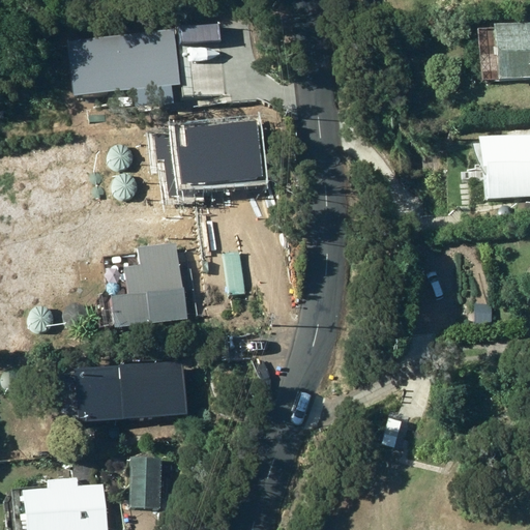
[(529,20),(495,21),(495,47),(497,47),(498,77),(529,76),(529,20)]
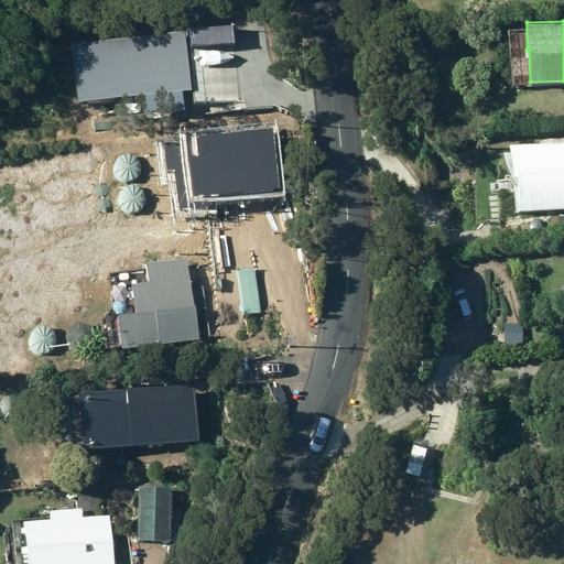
[(183,36),(66,50),(72,107),(190,94),(183,36)]
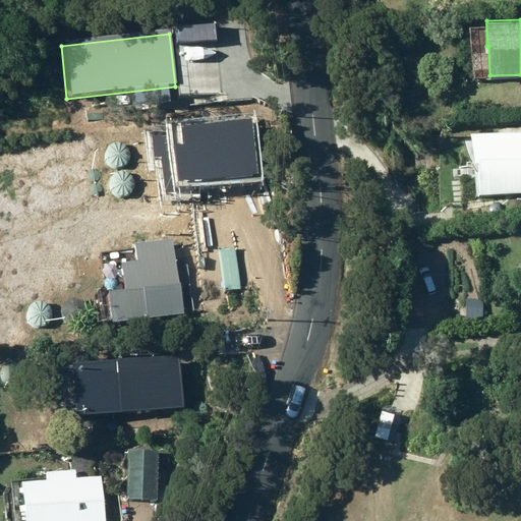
[(474,193),(520,190),(520,128),(471,131),(474,193)]
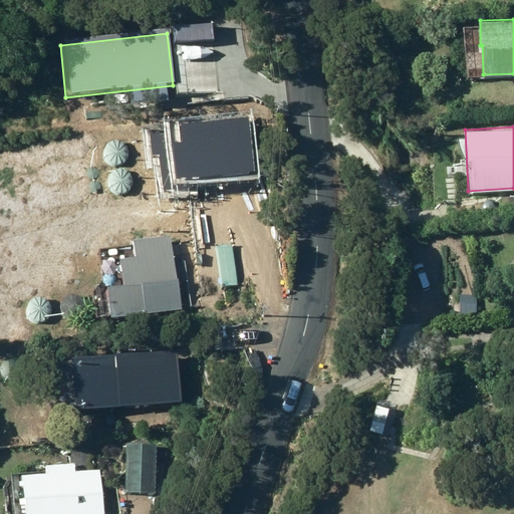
[(110,314),(181,307),(174,232),(133,237),(135,255),(120,256),(123,285),(107,286),(110,314)]
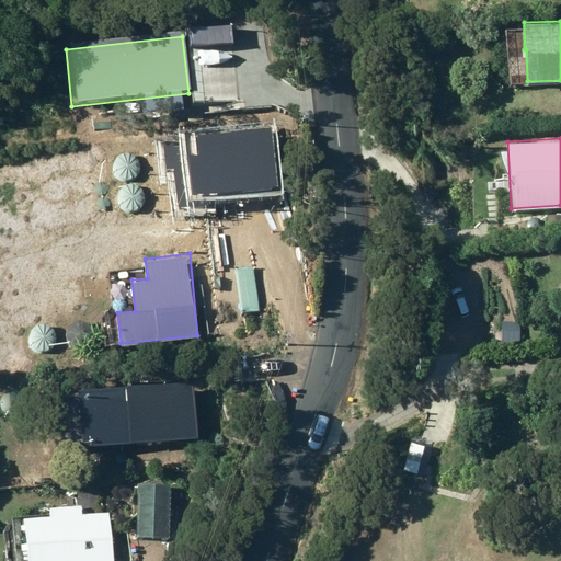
[(190,387),(76,396),(80,453),(194,444),(190,387)]
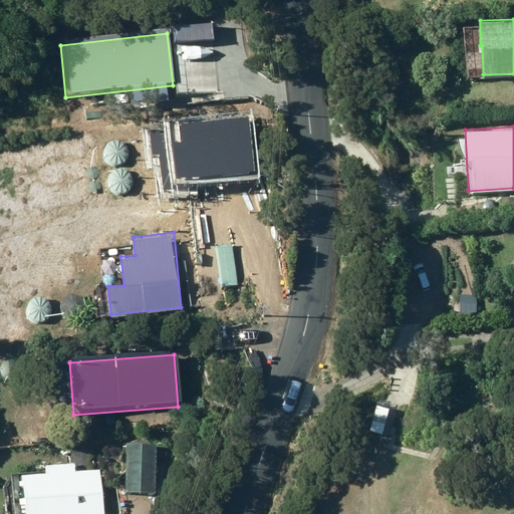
[(129,441),(126,489),(155,490),(157,442),(129,441)]
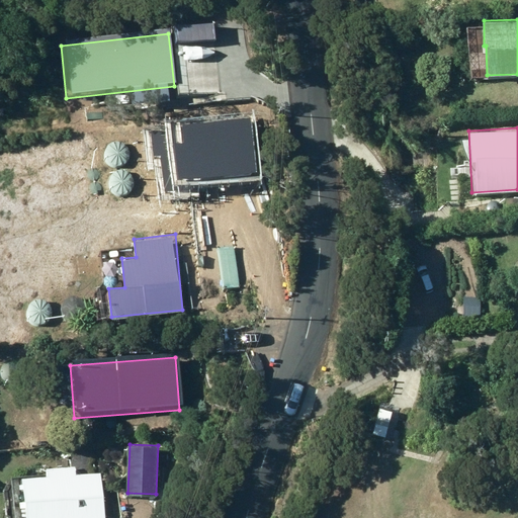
[(105,517),(100,470),(76,473),(75,464),(46,467),(47,476),(22,478),(26,517),(103,517),(105,517)]
